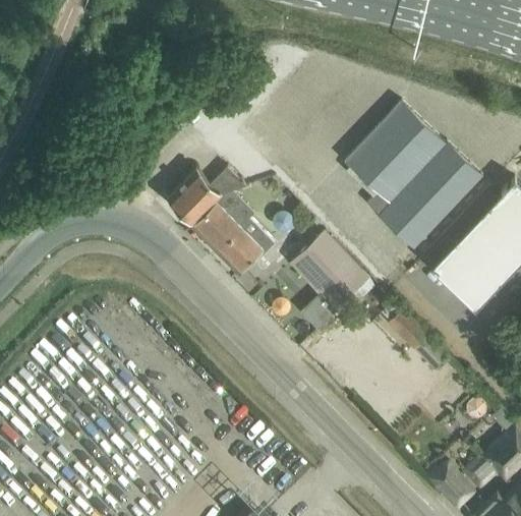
[(346,172),(372,198),(366,205),(423,259),(491,186),(447,142),(446,145),(401,103),(345,162),(350,167),(346,172)]
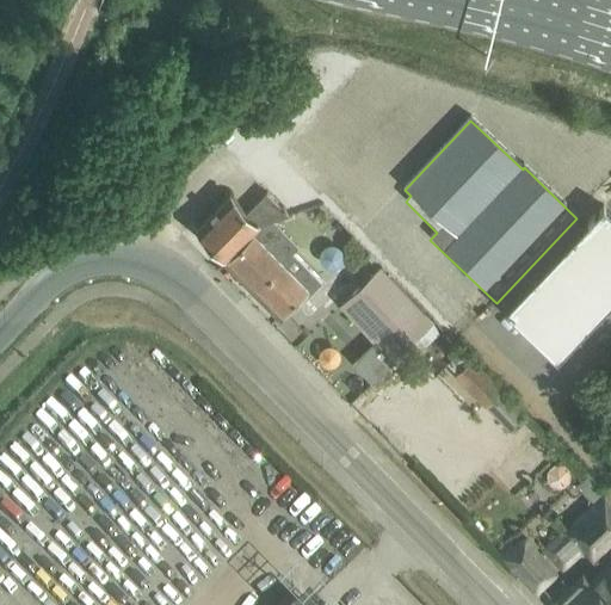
[(245,244),(245,245),(263,227),(264,227),(272,223),(288,218),(267,197),(247,217),(230,201),(198,232),(227,260),(245,244)]
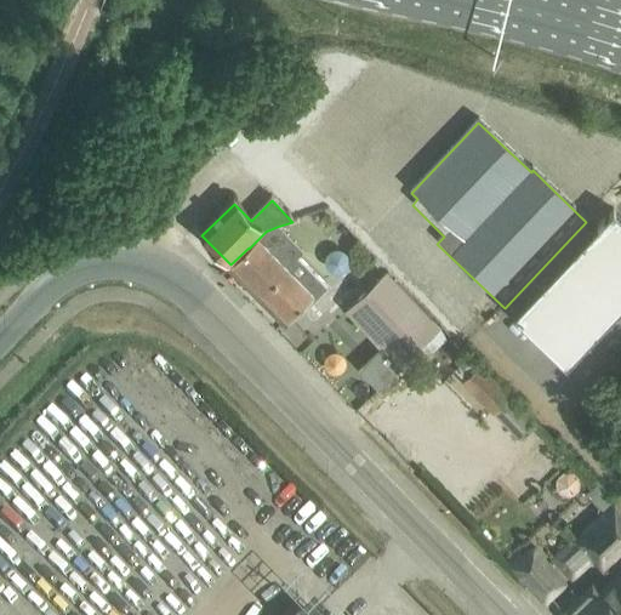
[(291,206),(294,217),(319,210),(317,200),(291,206)]
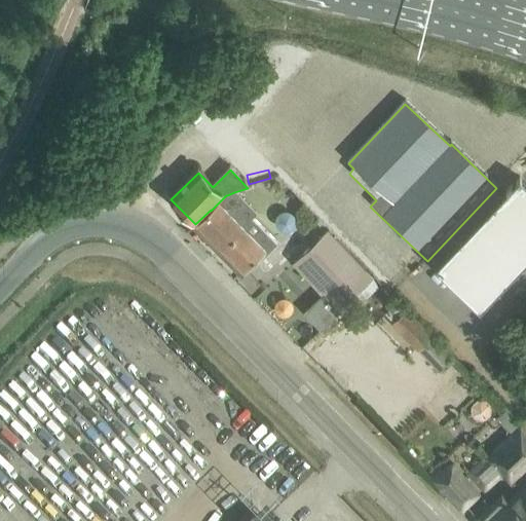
[(494,193),(427,263),(435,270),(434,271),(480,315),(525,264),(525,186),(521,181),(501,200),(494,193)]
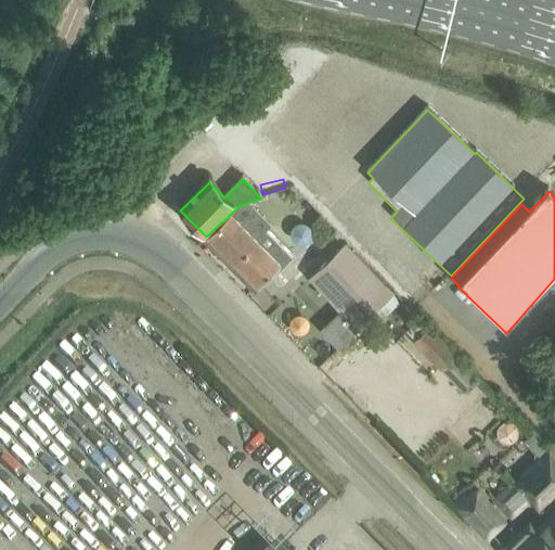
[(255,212),(247,203),(240,206),(239,206),(222,222),(223,222),(208,238),(258,289),(278,269),(280,272),(292,260),(266,233),(256,244),(231,219),(255,212)]
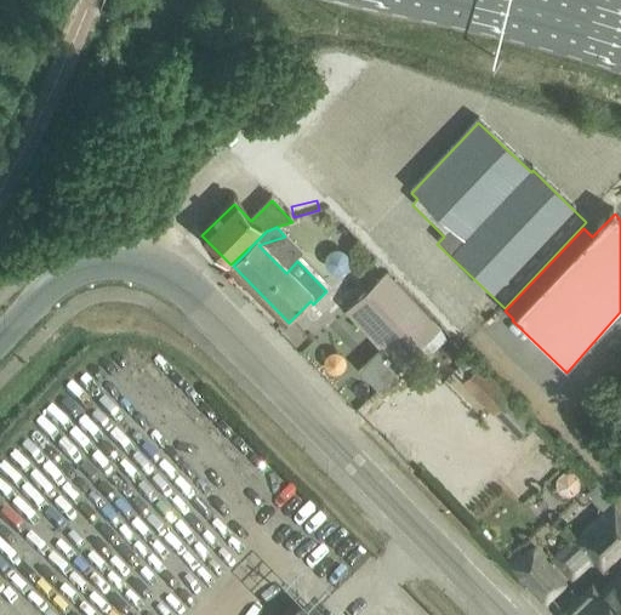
[(439,331),(388,275),(348,313),(383,349),(359,373),(379,394),(405,370),(402,366),(439,331)]
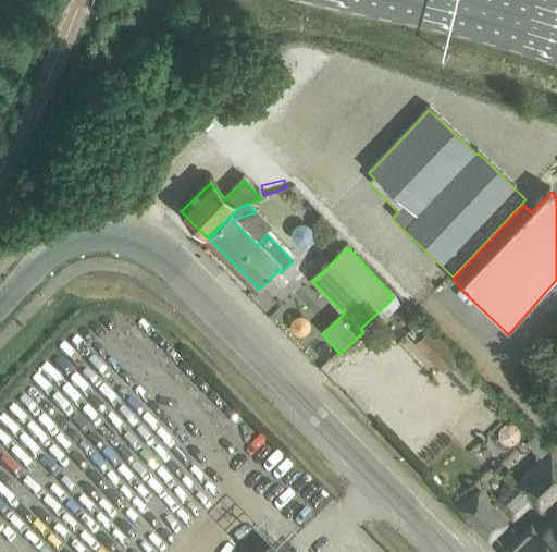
[(408,335),(417,345),(413,347),(463,395),(479,379),(460,359),(431,331),(429,333),(420,324),(408,335)]
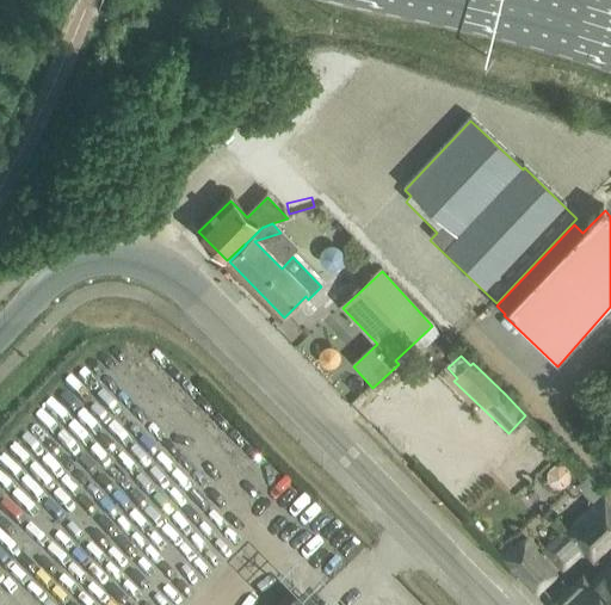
[(610,550),(610,514),(600,504),(576,525),(605,556),(610,550)]
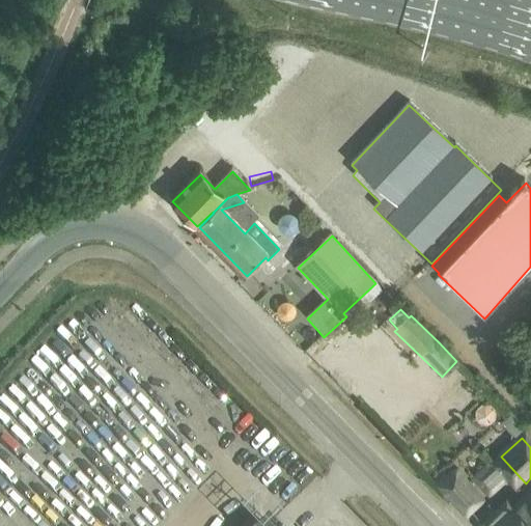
[(504,501),(479,524),(480,525),(530,525),(530,496),(514,513),(504,501)]
